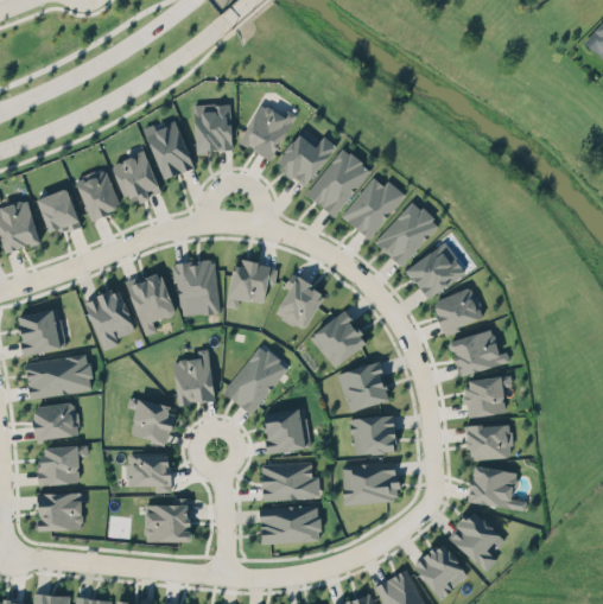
[(602,29),(589,43),(602,55),(602,29)]
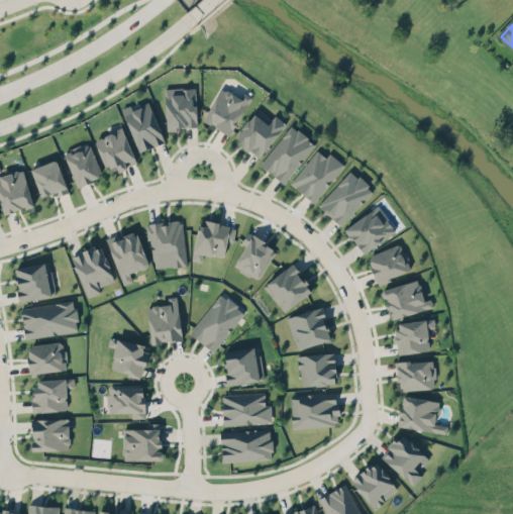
[(167,128),(165,87),(197,85),(197,116),(197,127),(192,127),(167,128)]
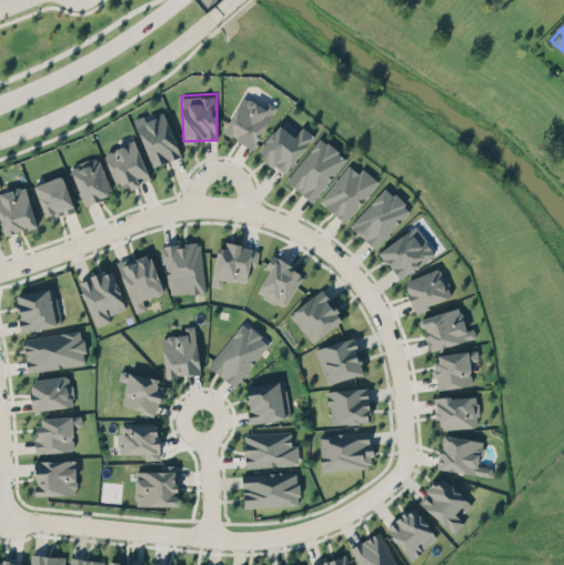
[(222,133),(248,150),(252,152),(275,110),(242,93),(224,129),(222,133)]
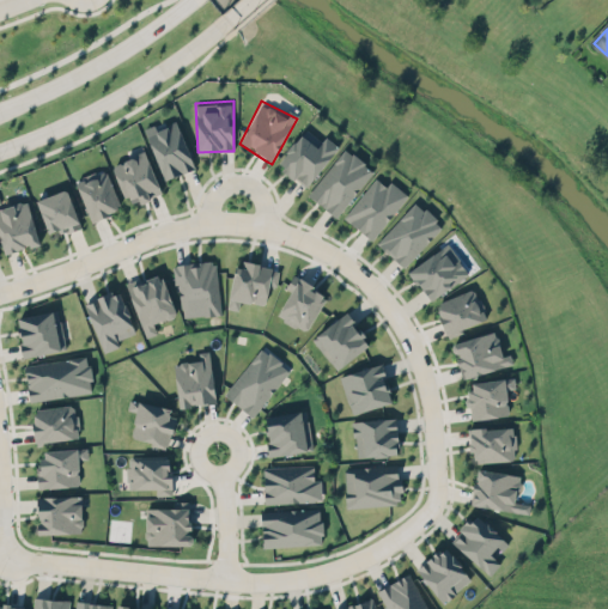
[(171,186),(168,177),(144,127),(177,117),(192,154),(198,170),(190,174),(171,186)]
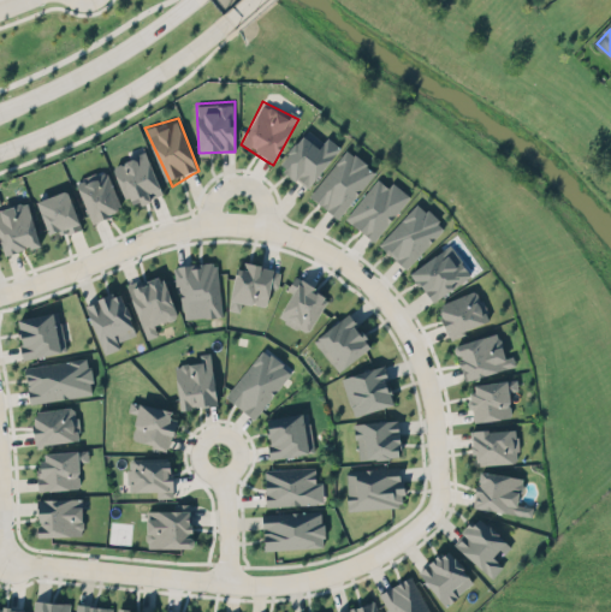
[(273,165),(301,186),(306,190),(337,148),(304,125),(273,165)]
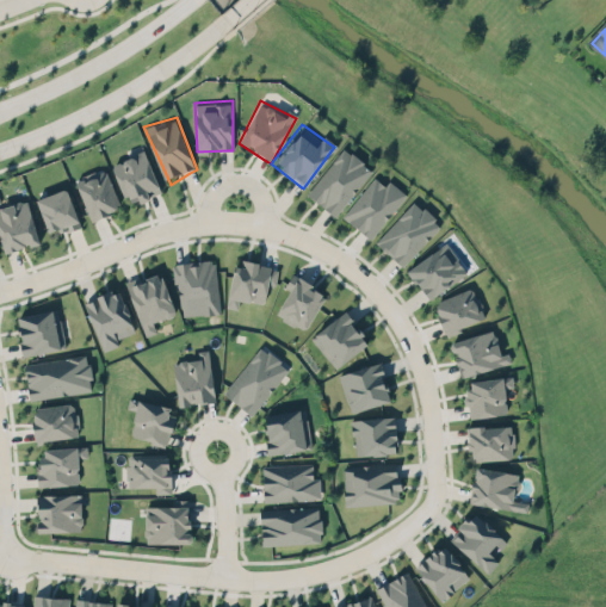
[(133,202),(129,194),(113,166),(142,146),(158,181),(161,190),(155,192),(133,202)]
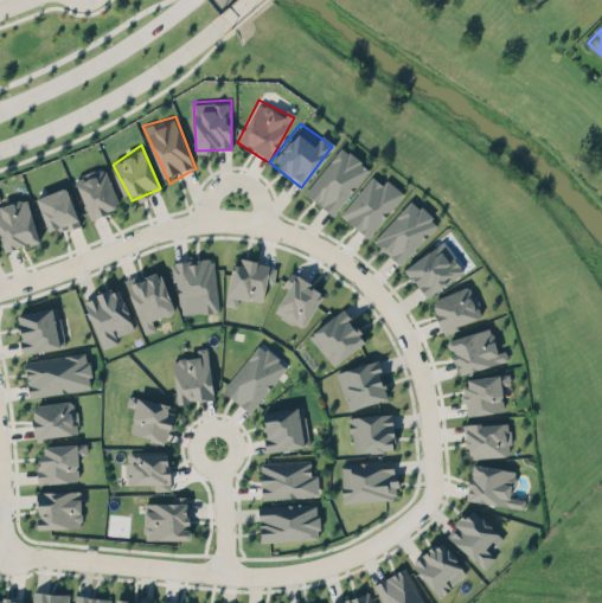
[(306,194),(332,212),(339,217),(371,172),(339,148),(306,194)]
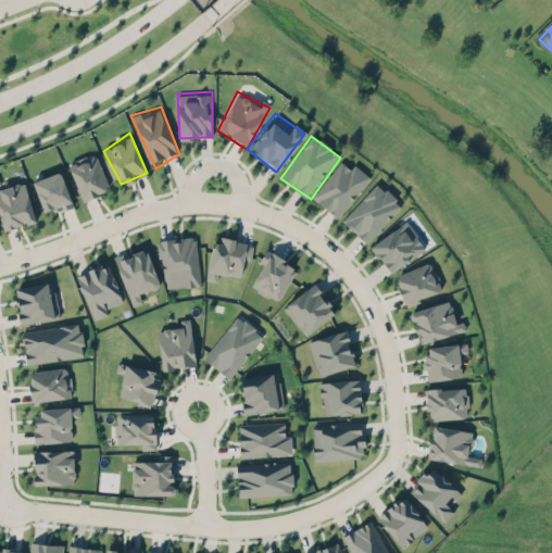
[(83,202),(80,197),(69,168),(95,154),(108,183),(112,191),(92,199),(83,202)]
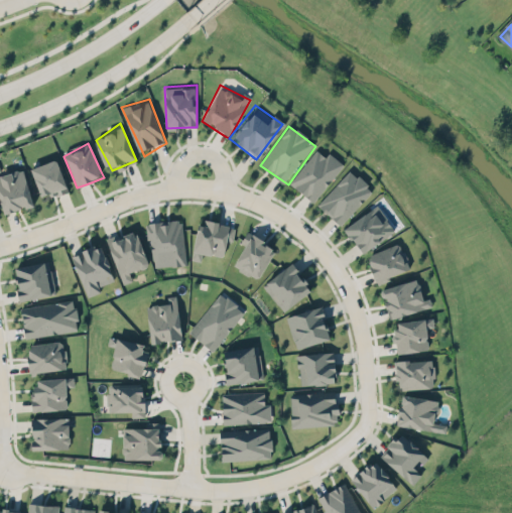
[(288,184),(307,199),(314,204),(344,168),(315,146),(288,184)]
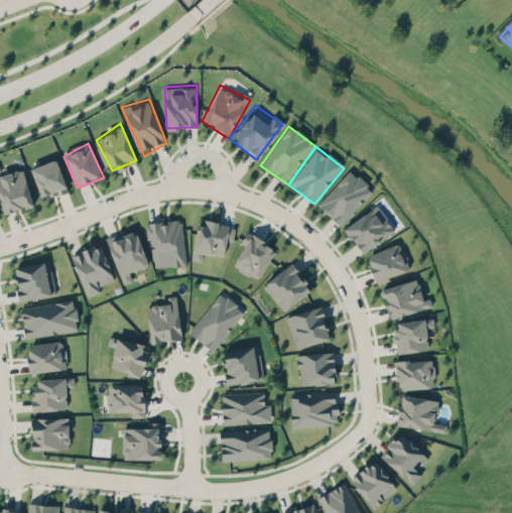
[(40,195),(39,193),(30,169),(52,159),(66,185),(67,189),(64,189),(40,195)]
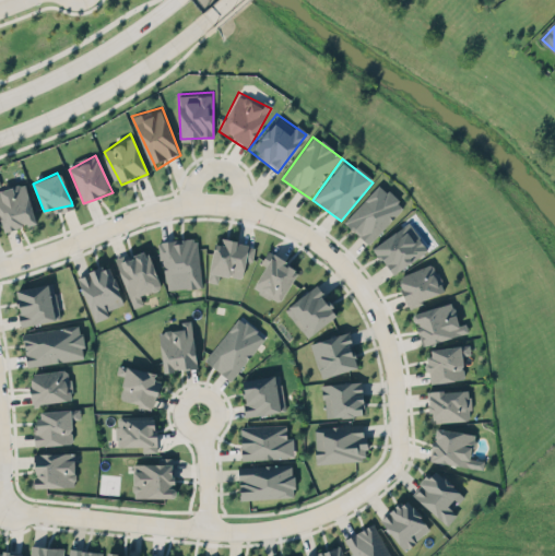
[(346,226),(365,240),(369,244),(402,206),(373,182),(346,226)]
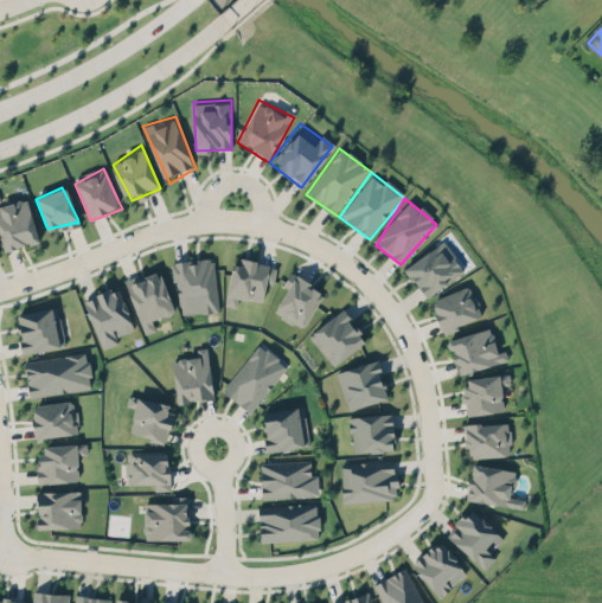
[(2,250),(0,239),(0,206),(24,203),(34,231),(39,244),(18,248),(2,250)]
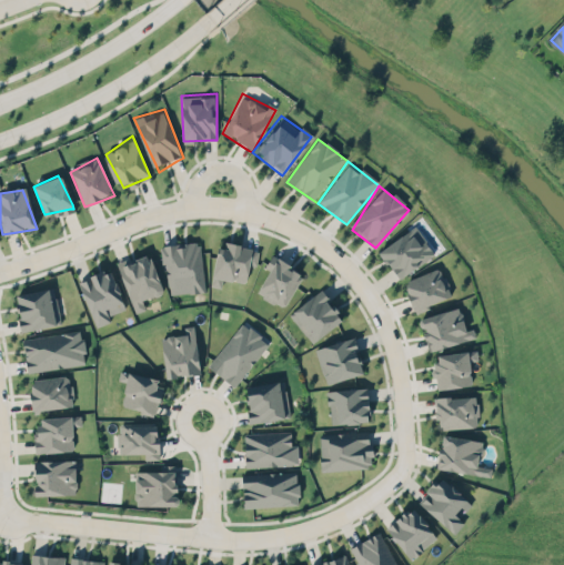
[(375,248),(400,274),(402,278),(440,255),(416,224),(375,248)]
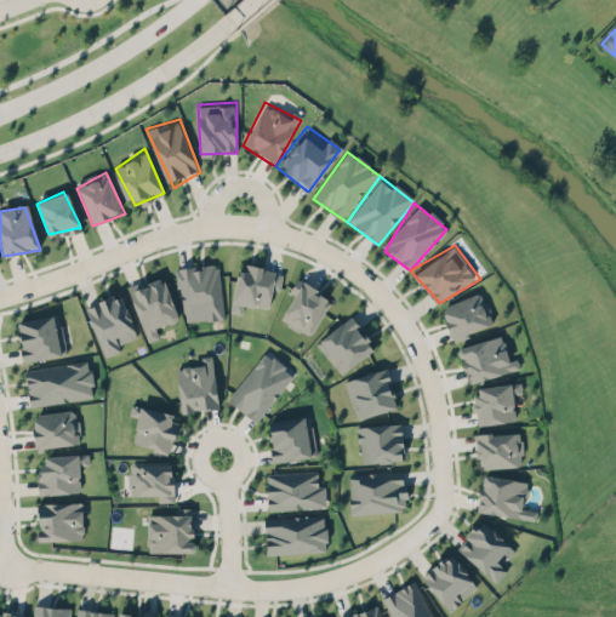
[(238,269),(234,313),(271,324),(279,283),(264,278),(238,269)]
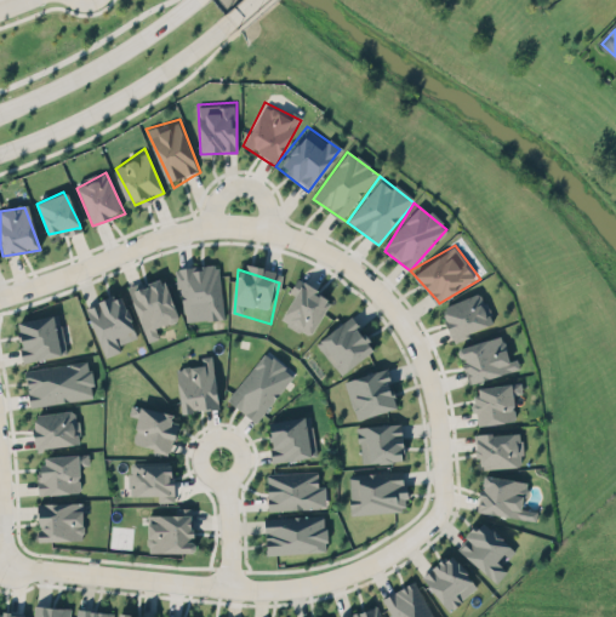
[(175,276),(184,332),(223,330),(222,275),(192,276),(175,276)]
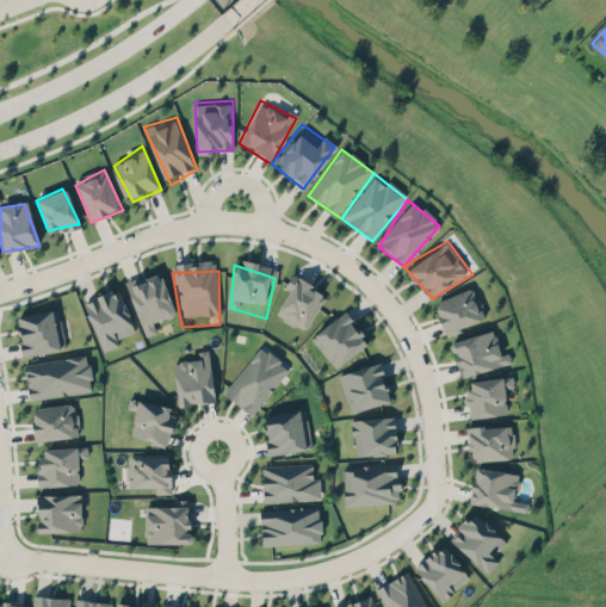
[(284,276),(282,283),(272,317),(305,338),(326,296),(303,285),(284,276)]
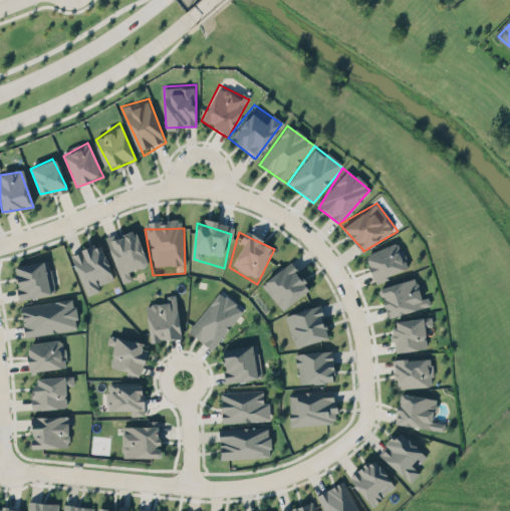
[(106,246),(120,285),(153,275),(141,235),(116,243),(106,246)]
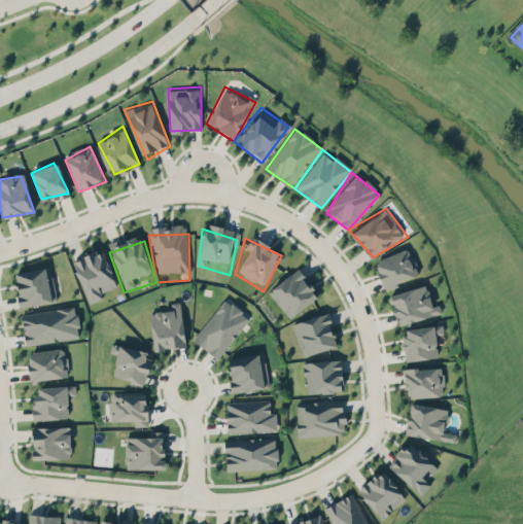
[(382,290),(381,285),(376,263),(405,246),(420,273),(382,290)]
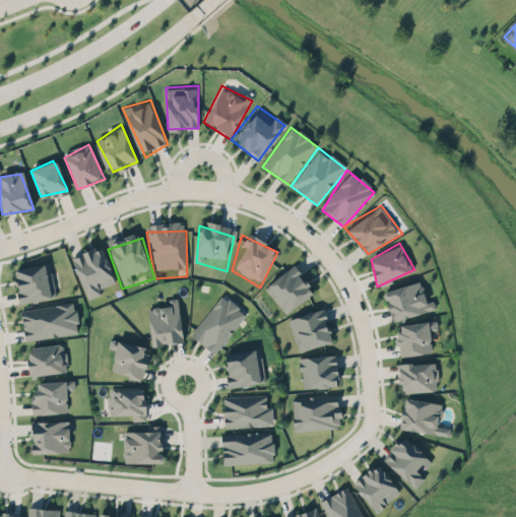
[(69,262),(84,296),(87,304),(116,292),(100,249),(80,257),(69,262)]
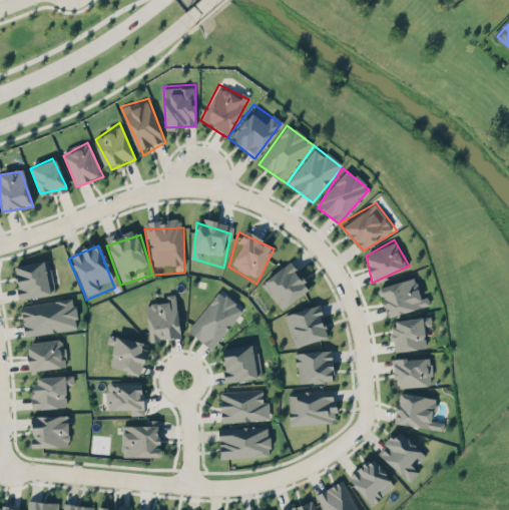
[(265,289),(287,313),(313,296),(298,272),(292,263),(265,289)]
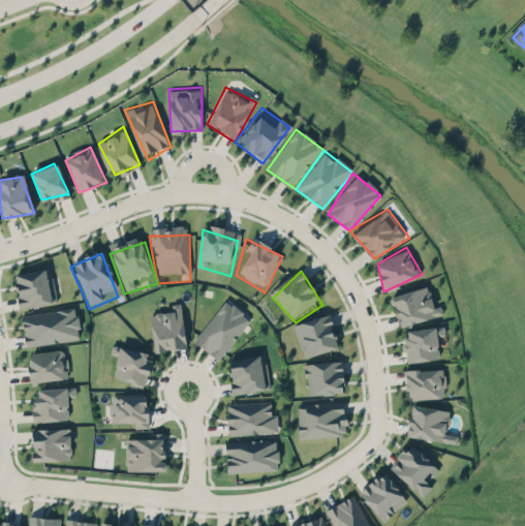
[(19,314),(17,308),(11,281),(47,275),(58,309),(19,314)]
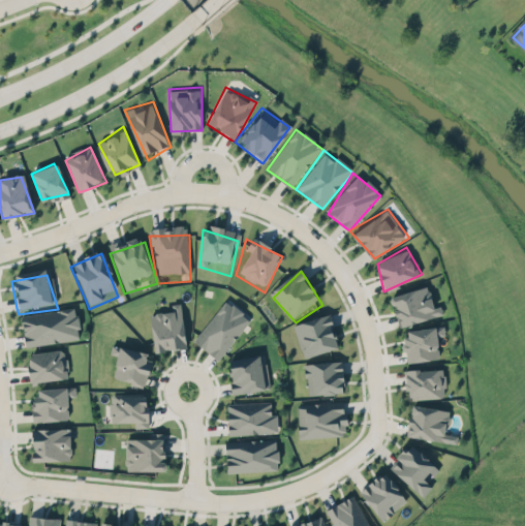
[(384,301),(399,323),(402,328),(431,320),(445,316),(427,285),(384,301)]
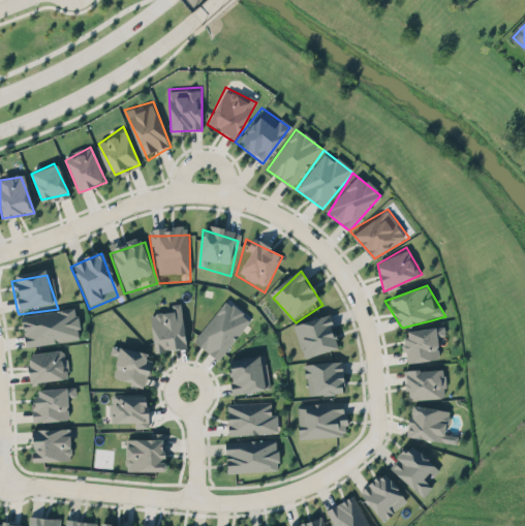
[(186,343),(180,297),(151,309),(154,349),(171,346),(186,343)]
